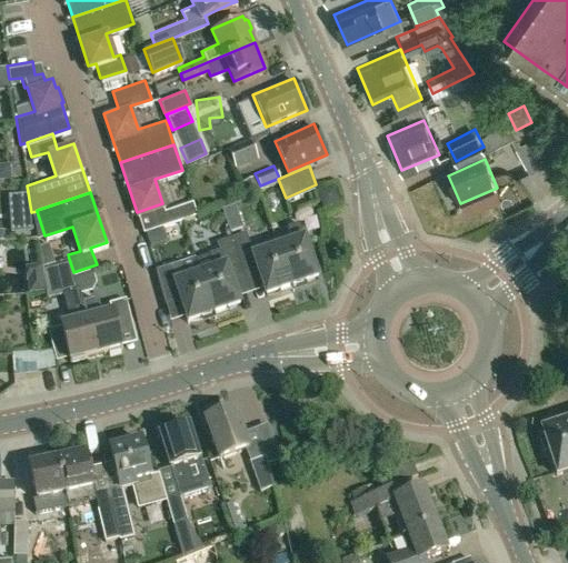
[(159,223),(196,211),(191,199),(155,211),(159,223)]
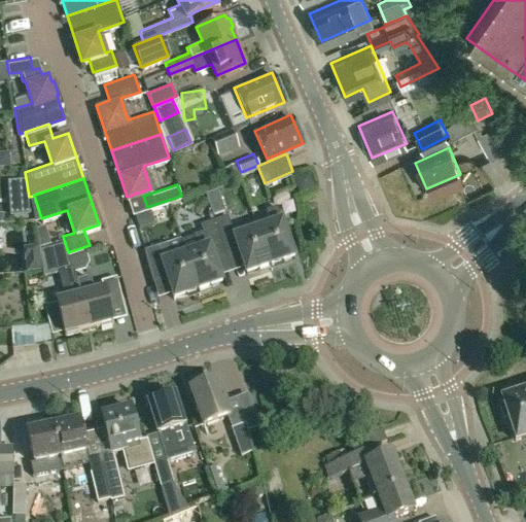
[(256,224),(270,262),(293,253),(276,203),(265,207),(270,220),(256,224)]
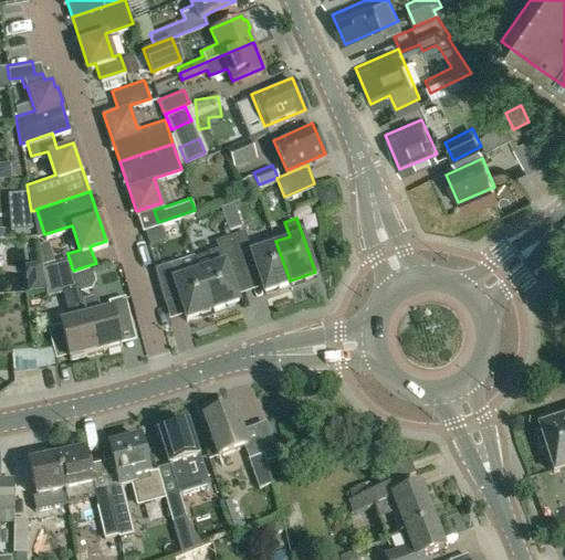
[(254,263),(263,289),(290,281),(275,241),(251,250),(243,226),(229,232),(241,267),(254,263)]
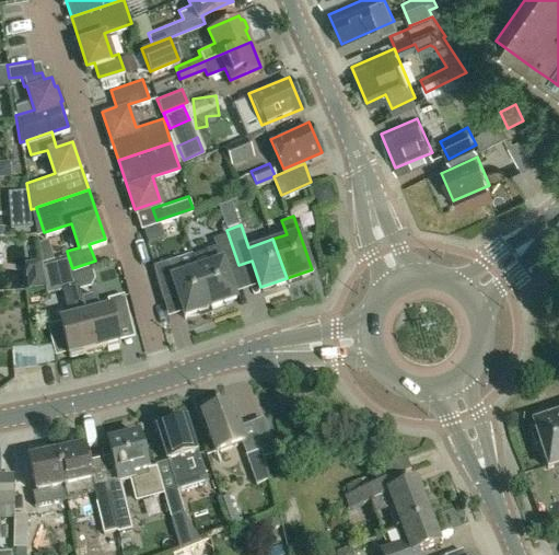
[(209,304),(235,296),(225,269),(239,265),(226,230),(212,234),(214,243),(205,246),(210,261),(196,266),(209,304)]
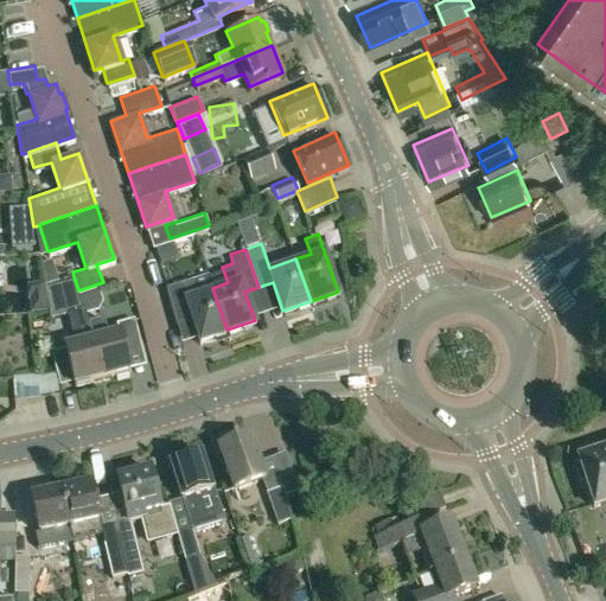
[(87,319),(84,319),(74,276),(43,283),(50,313),(69,308),(72,325),(78,327),(81,338),(64,341),(75,382),(102,375),(87,319)]
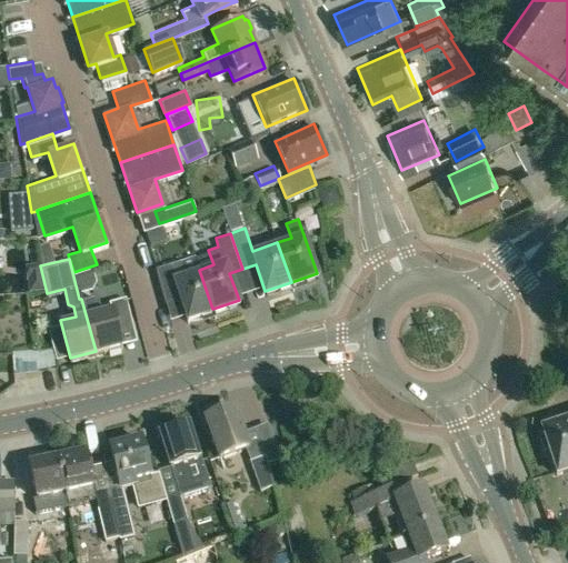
[(178,259),(155,267),(165,298),(178,293),(187,318),(212,309),(199,270),(183,275),(178,259)]
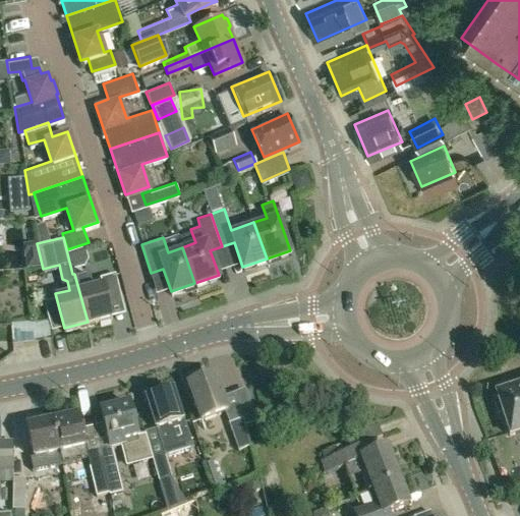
[(91,265),(88,251),(75,253),(77,267),(91,265)]
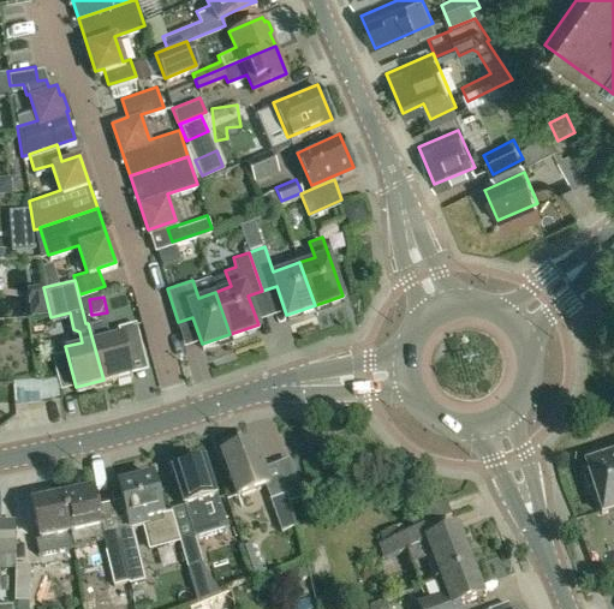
[(100,320),(88,323),(103,380),(130,372),(125,352),(142,347),(135,320),(117,324),(119,333),(103,338),(100,320)]
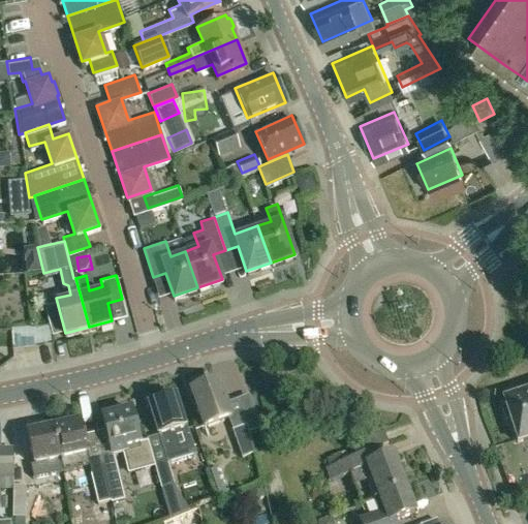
[(43,322),(31,324),(32,342),(44,339),(43,322)]
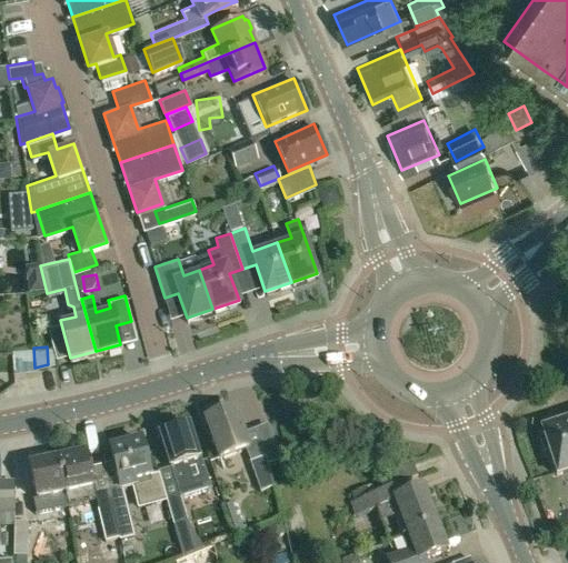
[(35,370),(35,368),(33,348),(12,349),(13,369),(11,369),(12,372),(35,370)]
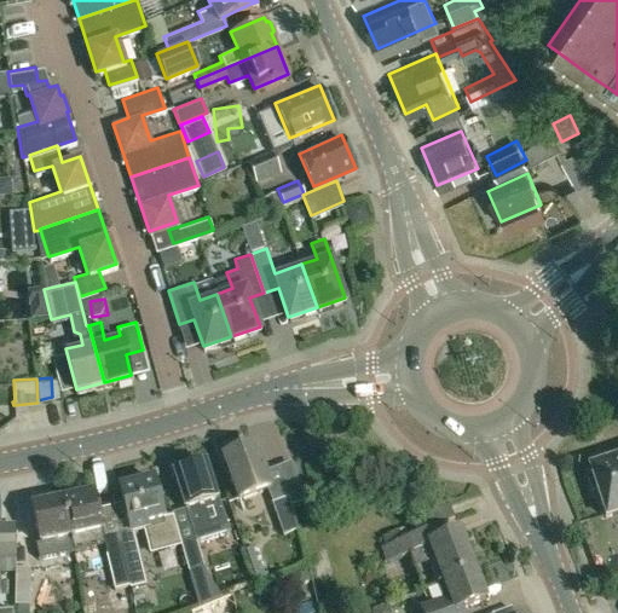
[(236,492),(252,487),(269,481),(255,440),(223,451),(236,492)]
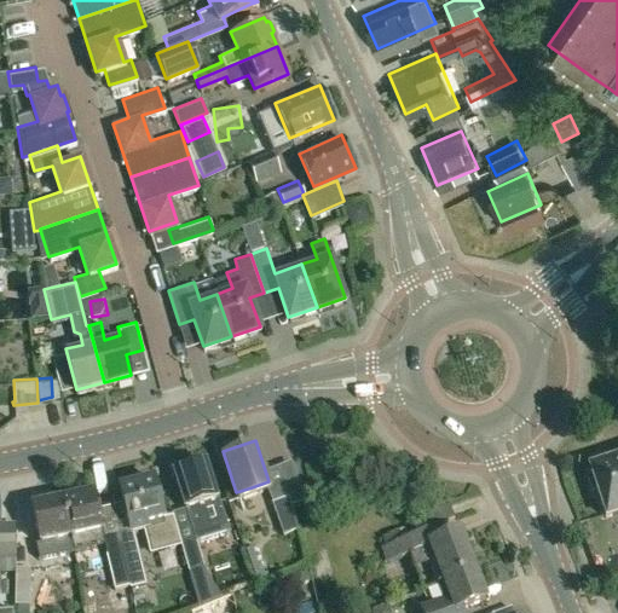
[(617,455),(585,466),(588,472),(584,473),(589,487),(593,486),(602,514),(617,508),(617,455)]
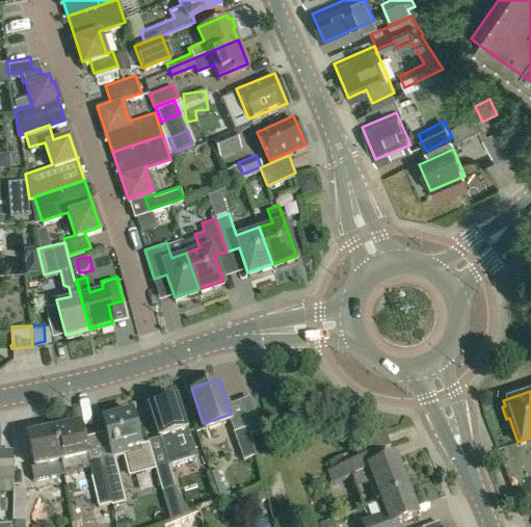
[(167,459),(167,463),(195,453),(186,425),(185,425),(175,394),(149,402),(163,447),(162,448),(166,460),(167,459)]
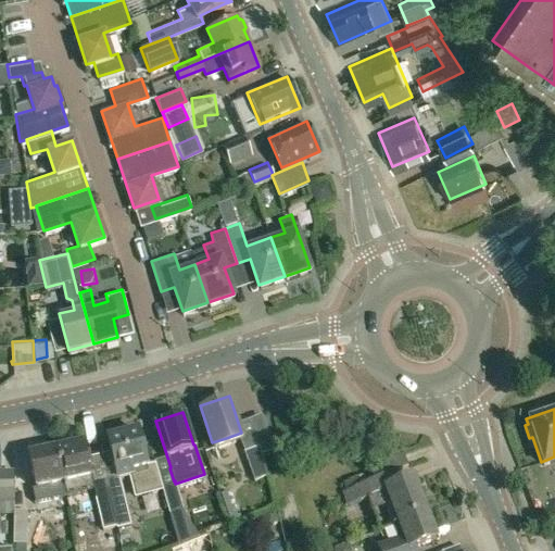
[(117,475),(147,466),(135,426),(106,435),(117,475)]
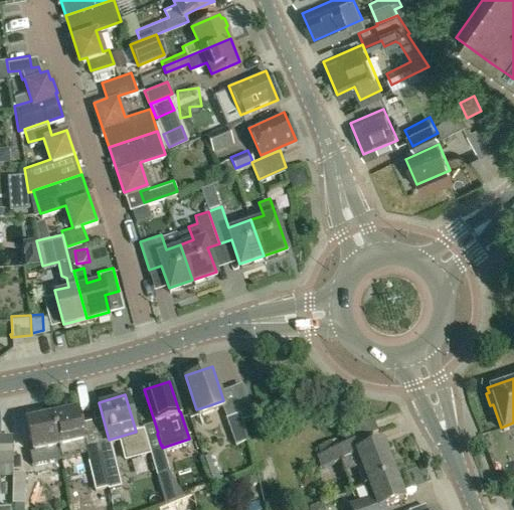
[(69,441),(82,438),(76,407),(50,413),(58,448),(70,445),(69,441)]
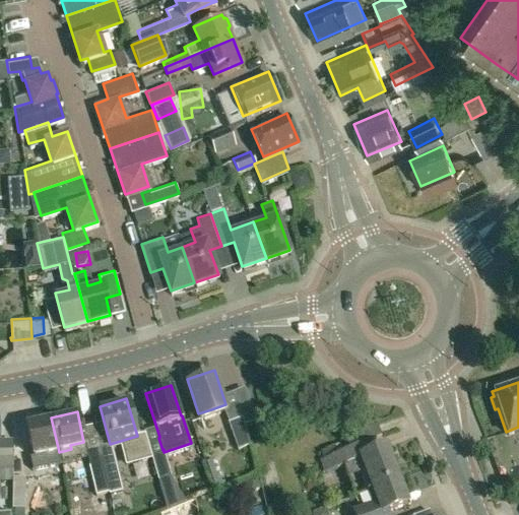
[(240,412),(226,417),(236,444),(248,441),(243,423),(240,412)]
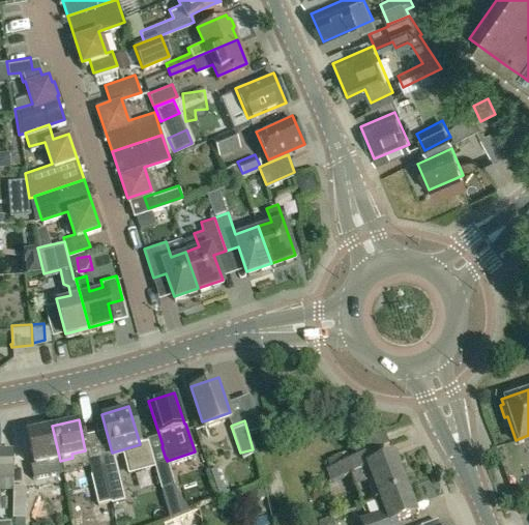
[(60,461),(52,426),(26,431),(33,463),(47,460),(48,464),(60,461)]
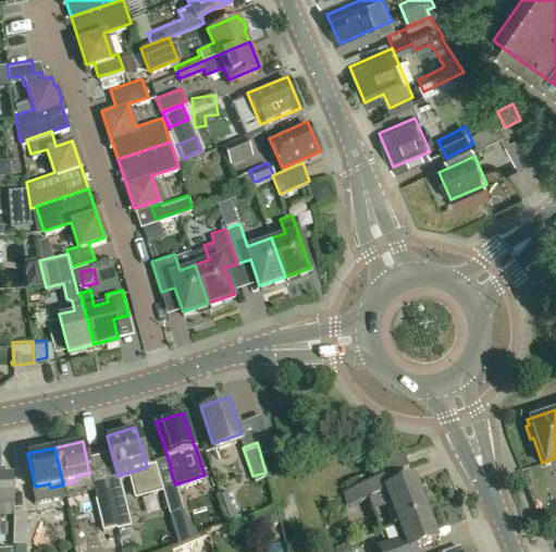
[(408,461),(404,449),(380,457),(385,470),(408,461)]
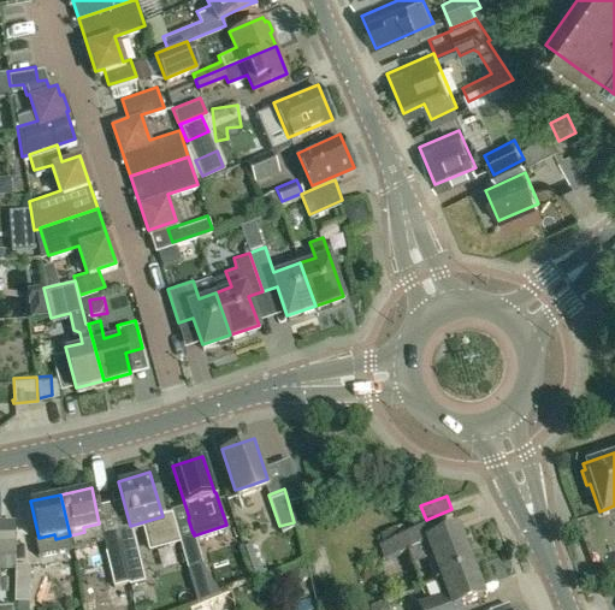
[(0,552),(13,552),(13,517),(0,517),(0,552)]
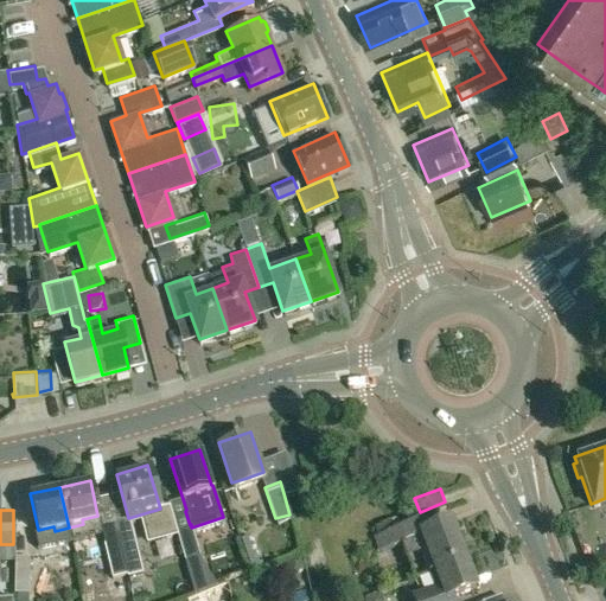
[(448,560),(464,552),(451,517),(429,525),(425,512),(375,531),(381,545),(414,534),(420,548),(427,568),(448,560)]
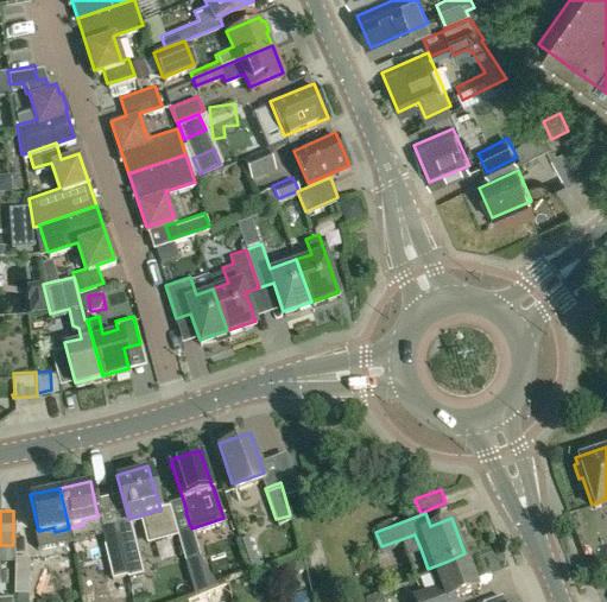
[(190,526),(177,530),(185,558),(200,553),(191,528),(191,525),(190,526)]
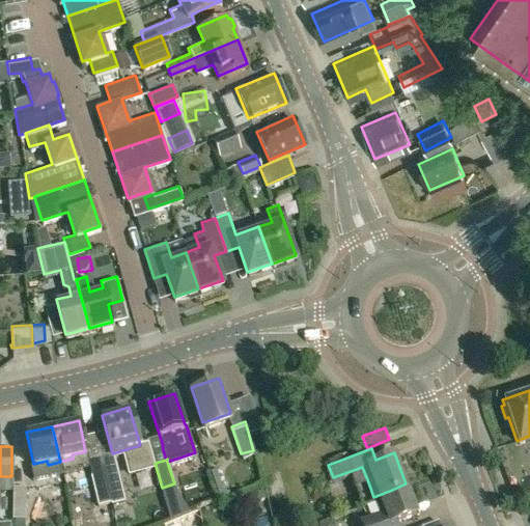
[(31,481),(30,462),(17,463),(17,482),(31,481)]
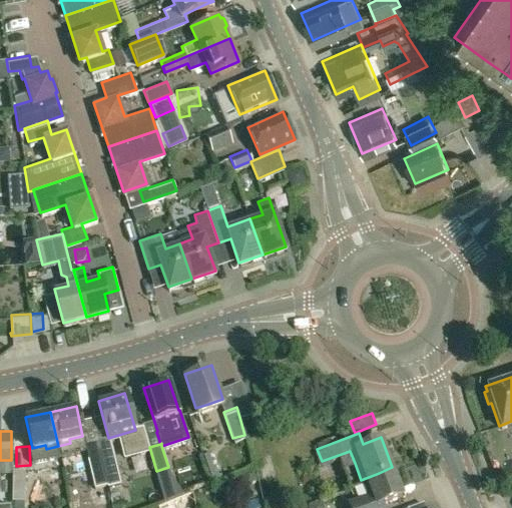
[(221,475),(212,449),(201,453),(210,479),(221,475)]
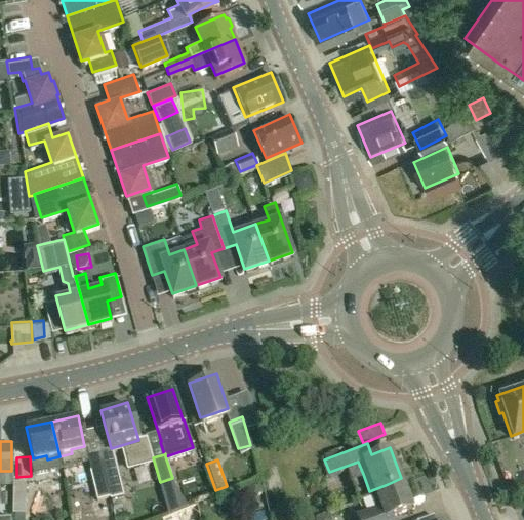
[(110,495),(122,492),(114,461),(102,464),(110,493),(110,495)]
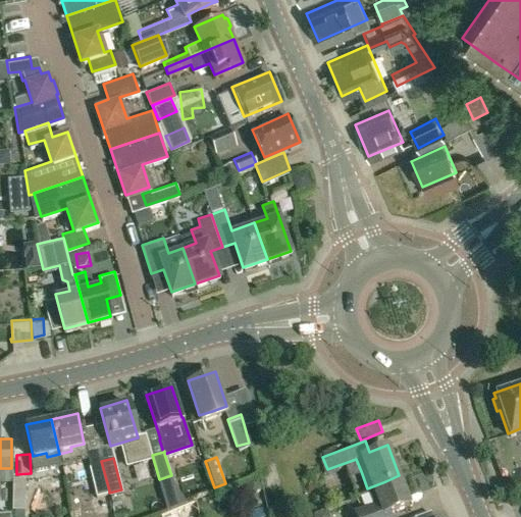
[(109,490),(101,461),(89,464),(96,494),(109,490)]
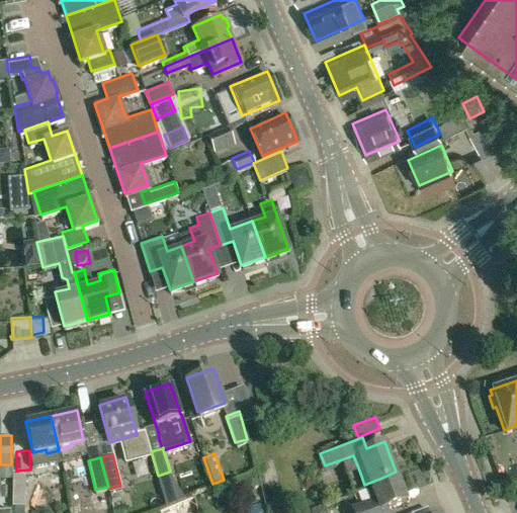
[(405,497),(396,472),(382,478),(364,485),(369,498),(350,505),(353,512),(386,512),(384,505),(405,497)]
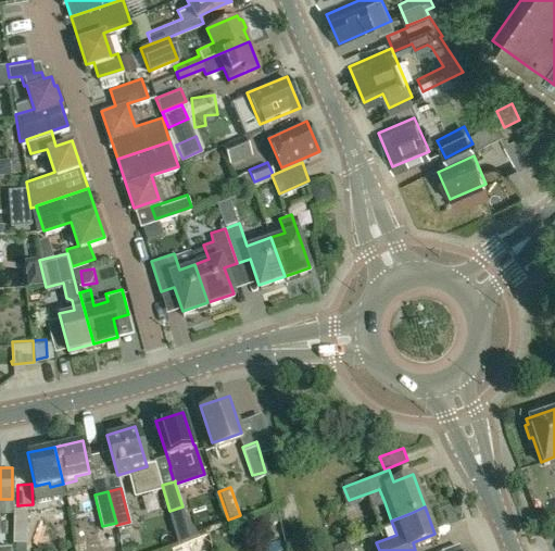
[(13,508),(12,540),(25,540),(26,508),(13,508)]
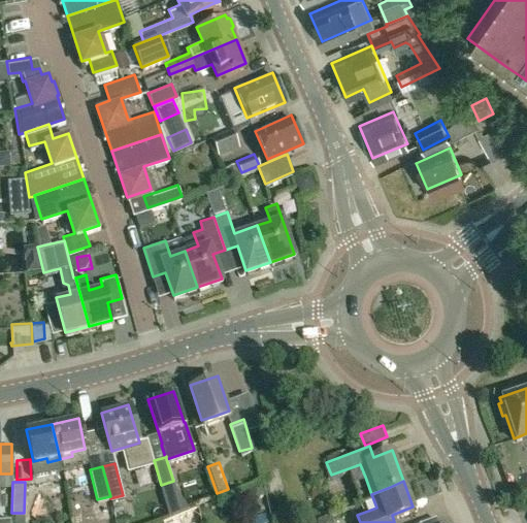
[(11,513),(10,522),(24,522),(24,513),(11,513)]
